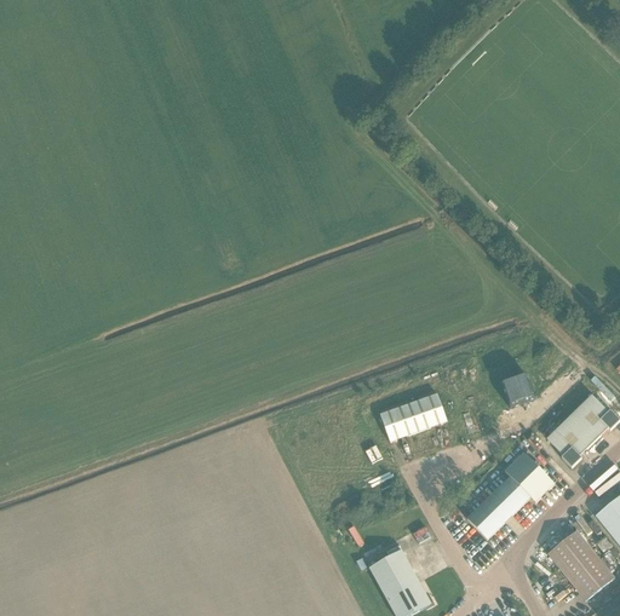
[(522,369),(497,379),(505,403),(530,395),(522,369)]
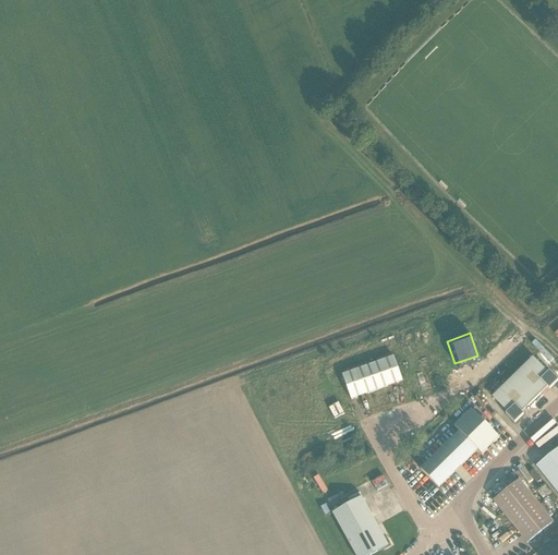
[(393,353),(342,372),(351,397),(402,378),(393,353)]
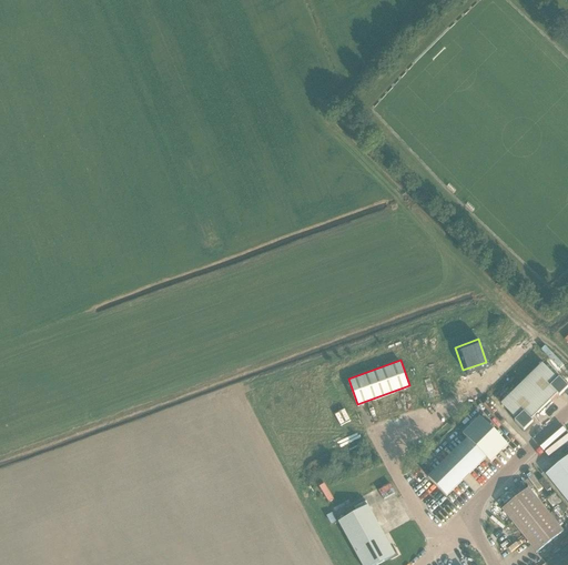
[(533,419),(530,417),(557,391),(559,392),(567,384),(558,374),(556,375),(541,361),(501,401),(516,416),(514,417),(524,427),(533,419)]
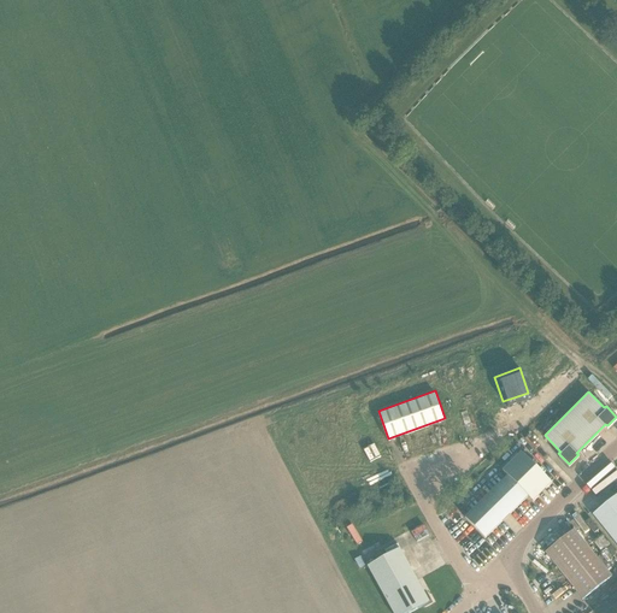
[(521,449),(503,469),(507,473),(465,516),(485,536),(528,494),(533,499),(552,481),(521,449)]
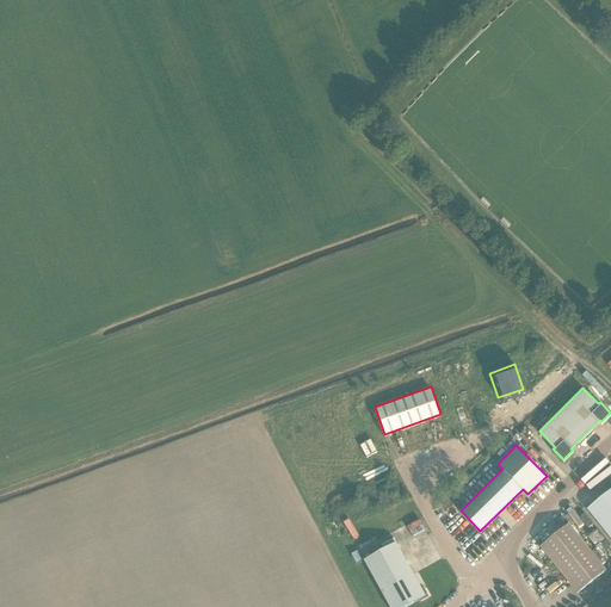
[(555,477),(542,488),(548,494),(560,483),(555,477)]
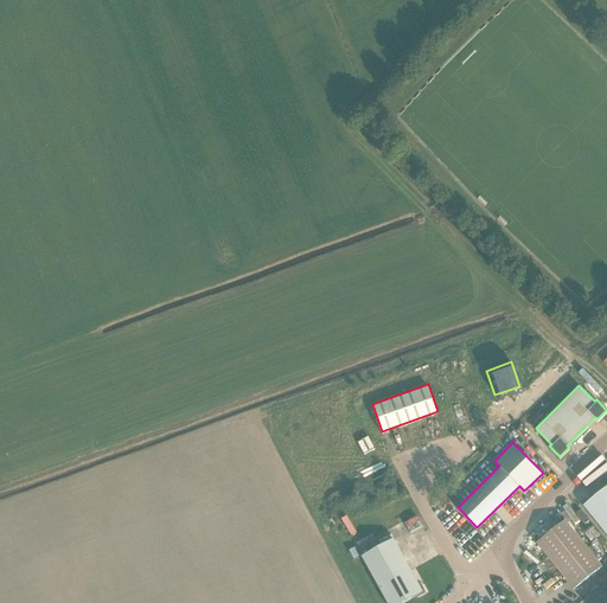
[(606,483),(583,504),(606,533),(606,483)]
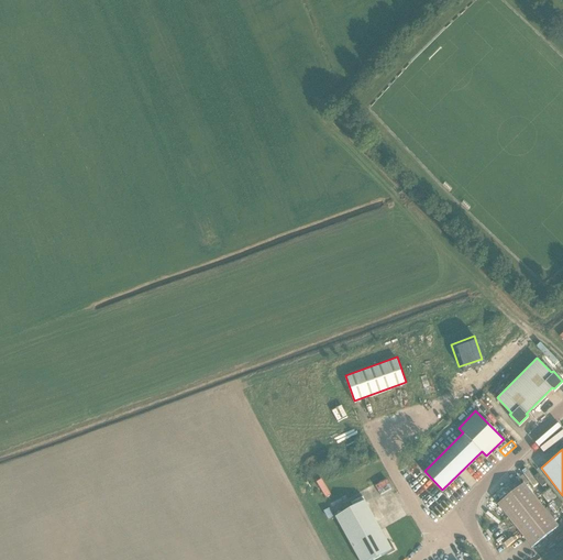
[(373,479),(375,485),(388,480),(386,473),(373,479)]
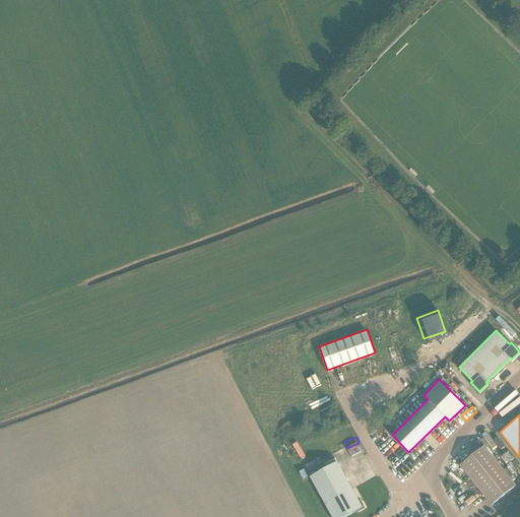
[(459,463),(492,503),(515,485),(483,444),(459,463)]
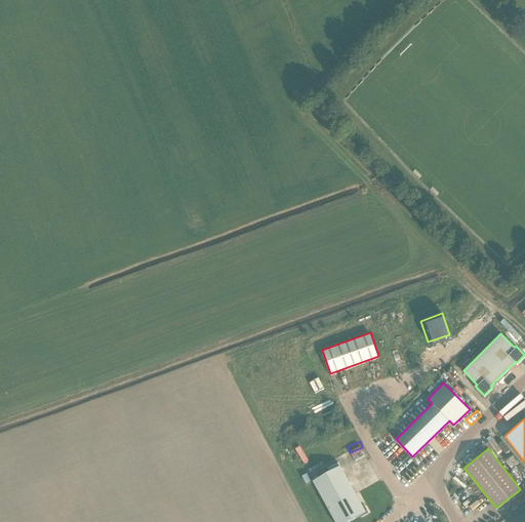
[(313,480),(335,521),(344,521),(365,511),(340,465),(313,480)]
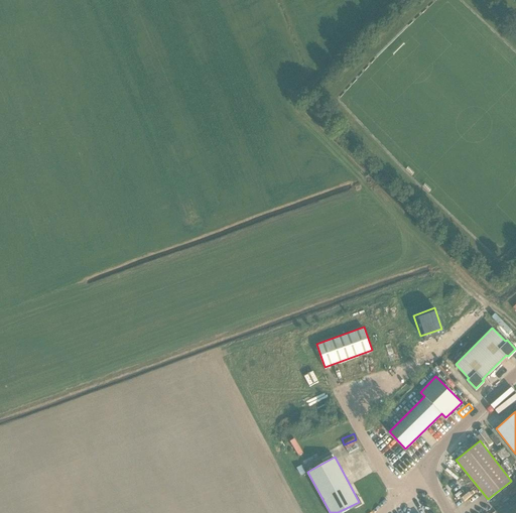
[(297,464),(301,470),(306,467),(302,461),(297,464)]
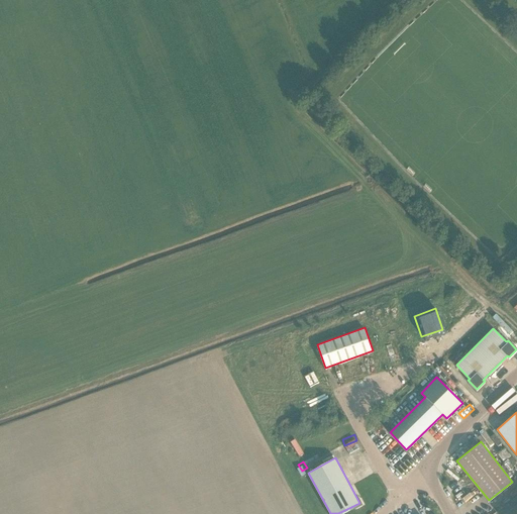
[(408,481),(422,468),(417,463),(403,476),(408,481)]
